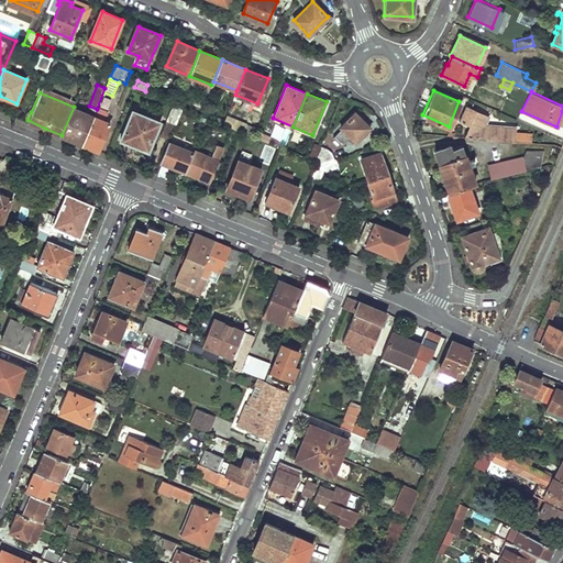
[(161,136),(169,140),(183,109),(173,105),(166,121),(167,122),(161,136)]
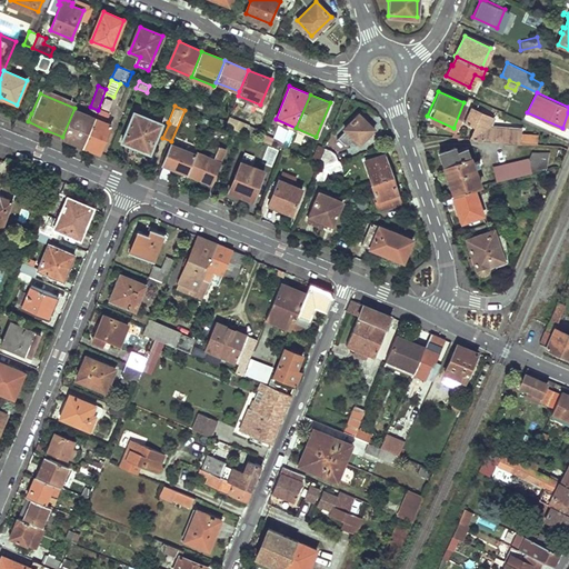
[(471,137),(536,142),(536,133),(520,132),(520,128),(488,127),(492,116),(470,106),(465,120),(475,125),(471,137)]
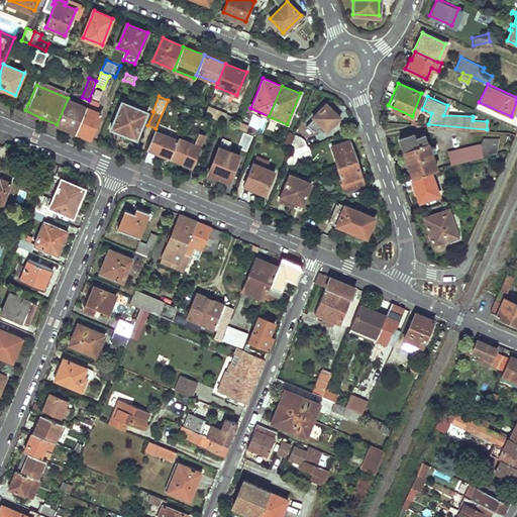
[(75,132),(86,106),(68,98),(57,124),(66,128),(75,132)]
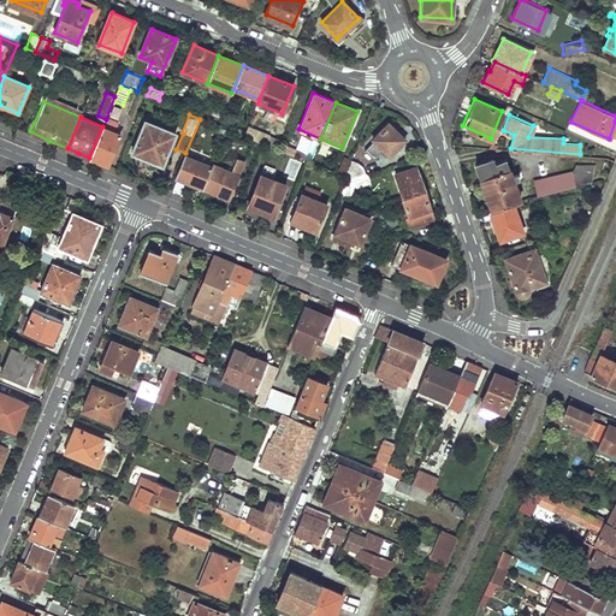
[(175,135),(144,122),(131,154),(149,163),(148,164),(161,169),(175,135)]
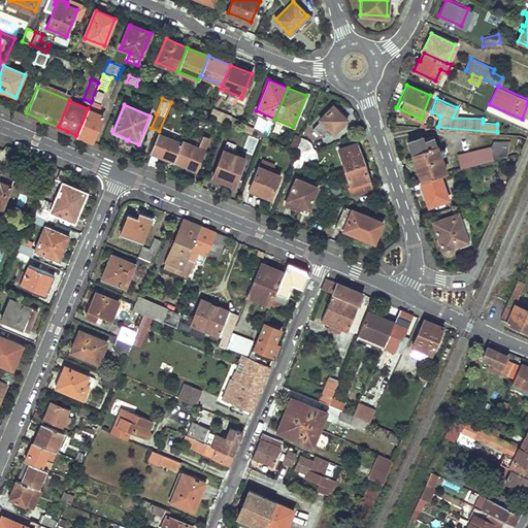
[(347,120),(332,105),(320,120),(321,121),(314,129),(318,131),(319,132),(321,133),(323,132),(325,132),(327,130),(330,133),(332,132),(333,133),(347,120)]
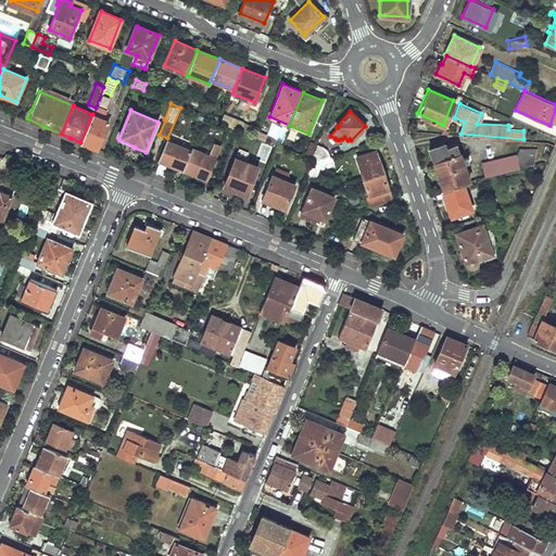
[(92,114),(80,142),(88,146),(96,149),(109,121),(92,114)]
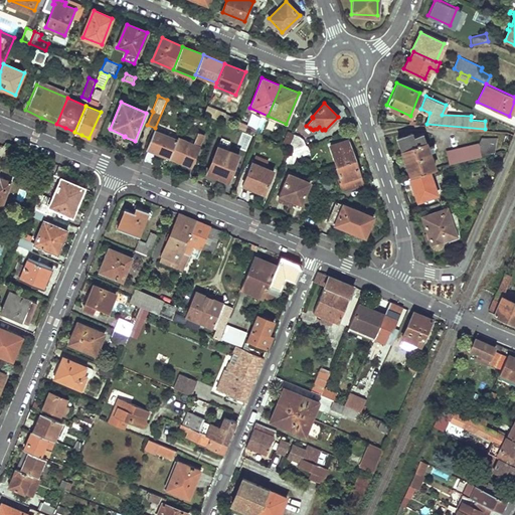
[(220,121),(213,118),(207,132),(214,135),(220,121)]
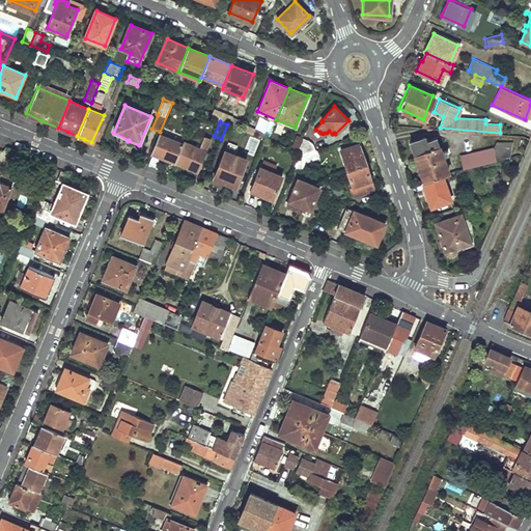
[(255,129),(244,124),(242,129),(253,134),(255,129)]
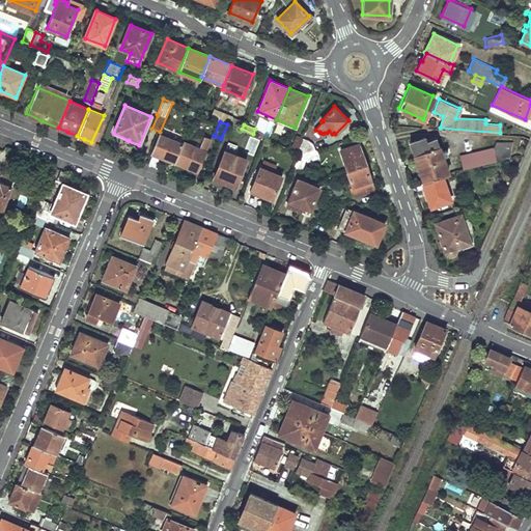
[(175,163),(183,144),(159,135),(151,154),(175,163)]
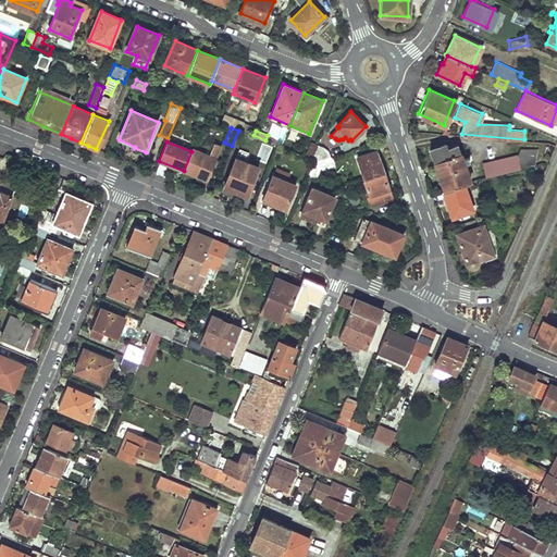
[(430,147),(444,187),(462,181),(470,178),(463,160),(468,159),(466,153),(462,155),(458,143),(447,146),(445,141),(430,147)]
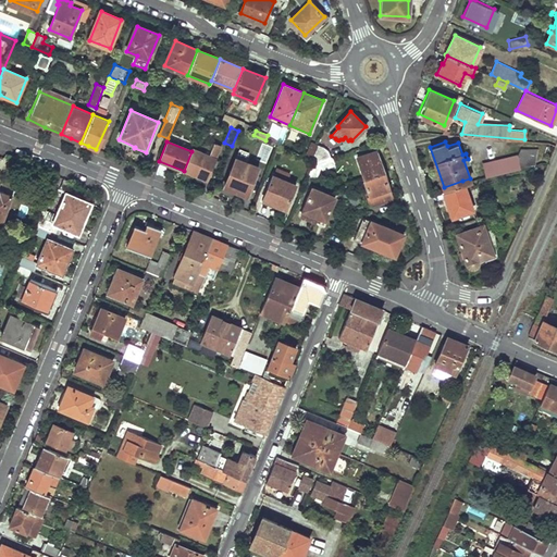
[(318,146),(310,143),(306,156),(312,159),(318,146)]
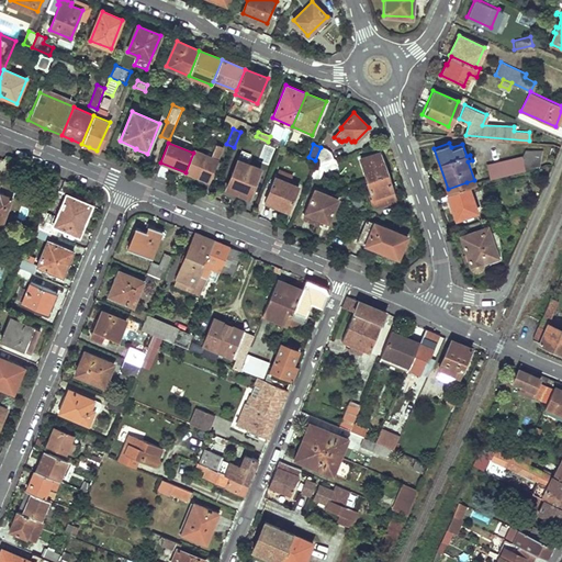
[(211,158),(194,150),(193,153),(186,172),(209,182),(223,147),(216,145),(211,158)]
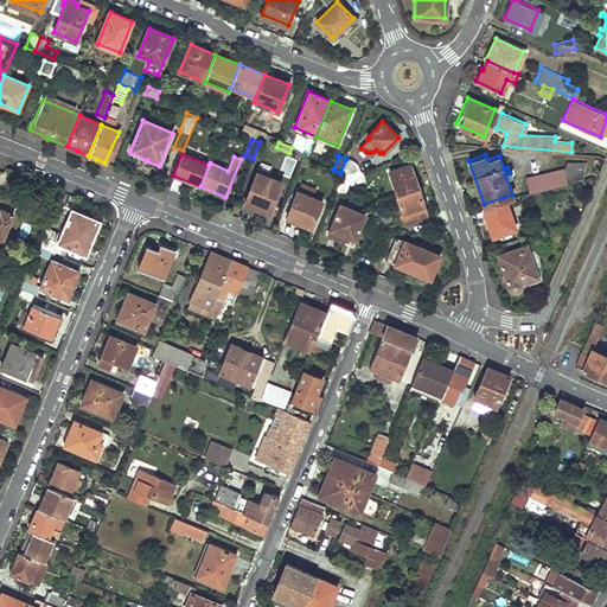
[(355,161),(346,159),(340,173),(339,174),(342,177),(343,177),(360,171),(359,166),(357,163),(355,161)]
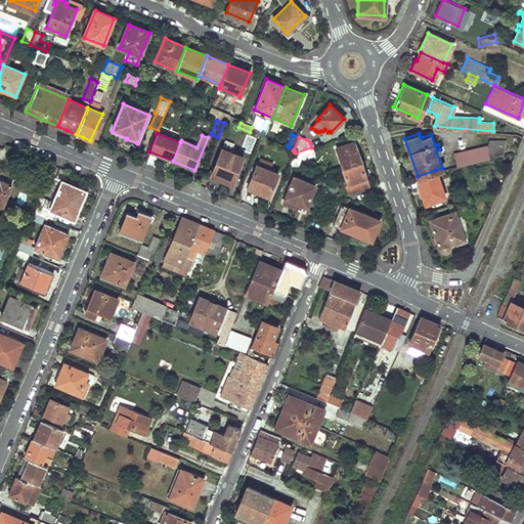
[(488,142),(455,150),(457,164),(503,154),(508,139),(489,137),(488,142)]
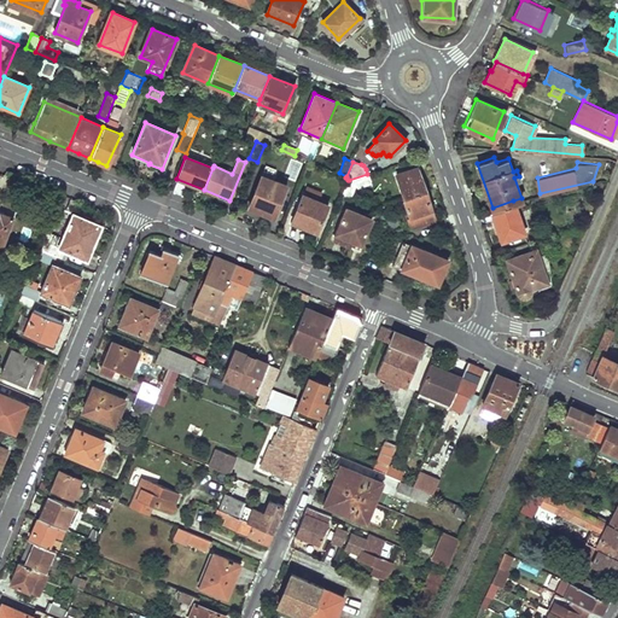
[(417,165),(396,174),(404,198),(425,191),(417,165)]
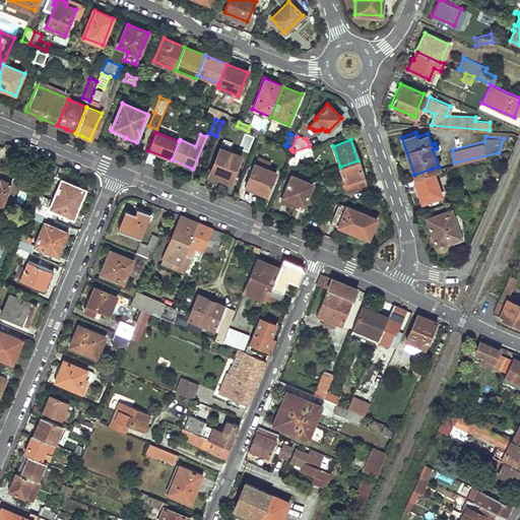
[(312,153),(309,146),(294,151),(299,156),(300,157),(312,153)]
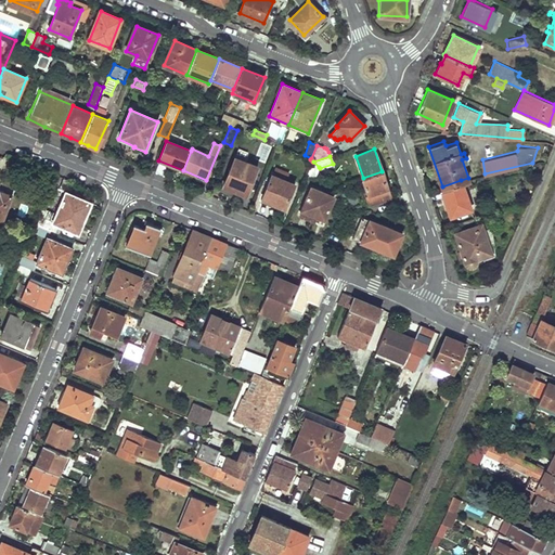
[(258,167),(236,158),(224,185),(247,195),(258,167)]
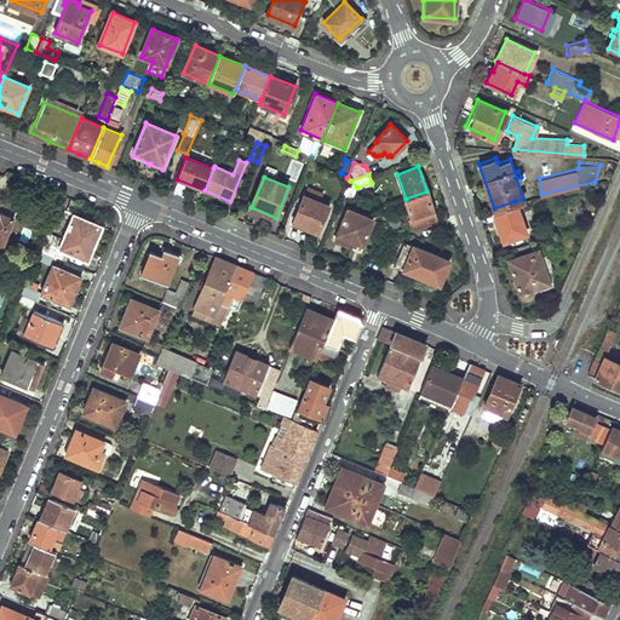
[(350,181),(349,181),(343,196),(351,199),(356,187),(350,181)]
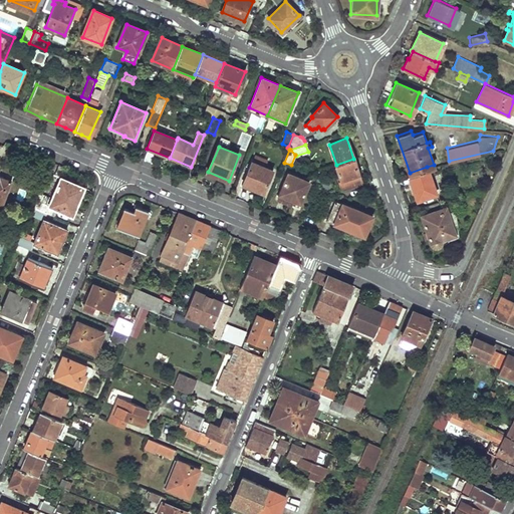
[(353,159),(336,165),(335,166),(341,180),(339,181),(342,188),(361,180),(353,159)]
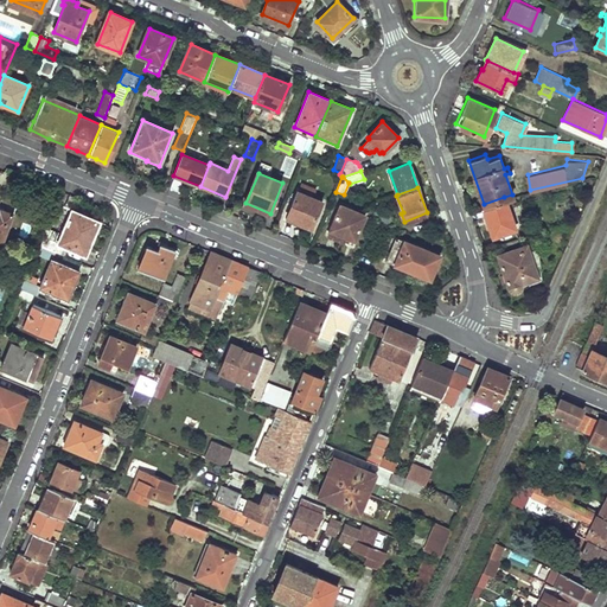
[(312,229),(323,203),(298,192),(287,218),(312,229)]
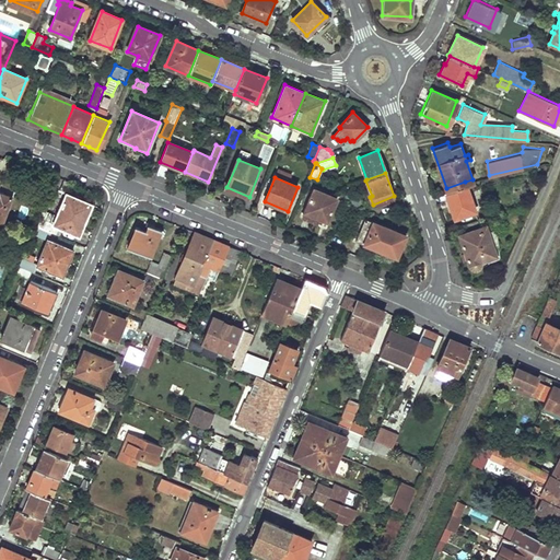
[(446,188),(444,189),(454,216),(475,209),(465,182),(446,188)]
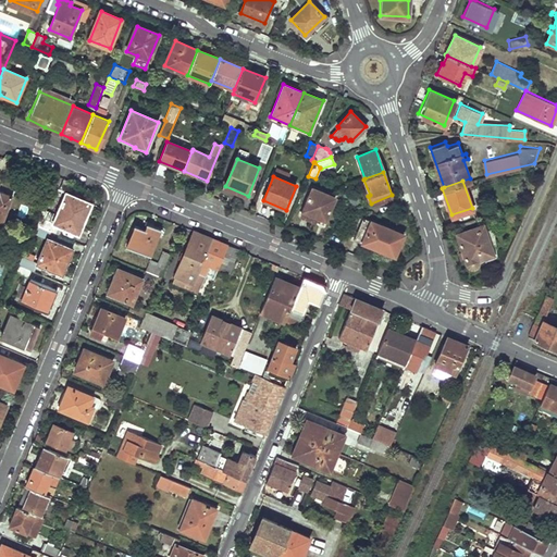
[(312,188),(301,215),(314,221),(316,220),(324,223),(335,197),(312,188)]
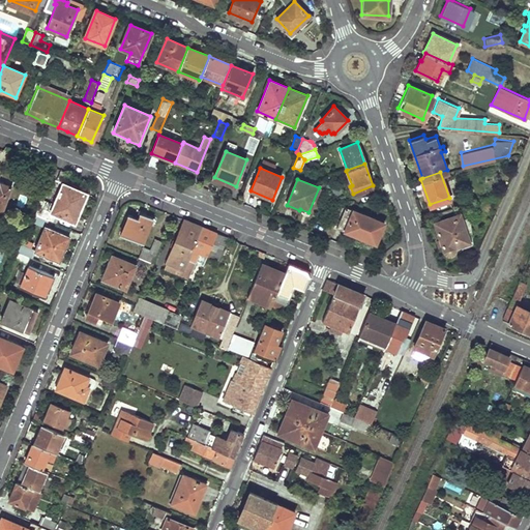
[(342,188),(326,182),(327,192),(345,199),(342,188)]
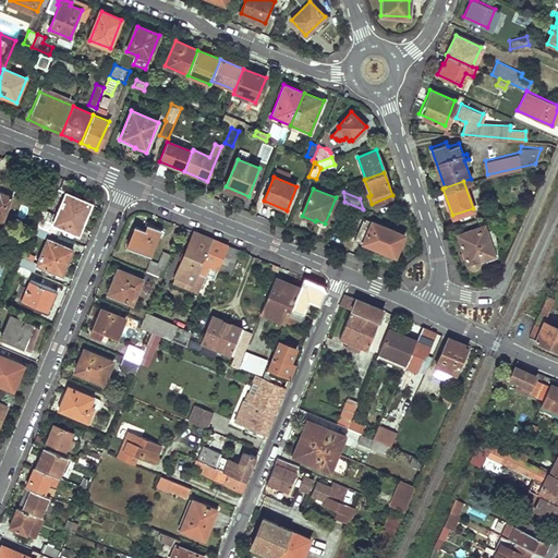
[(0,228),(2,229),(14,196),(7,193),(5,196),(0,194),(0,228)]
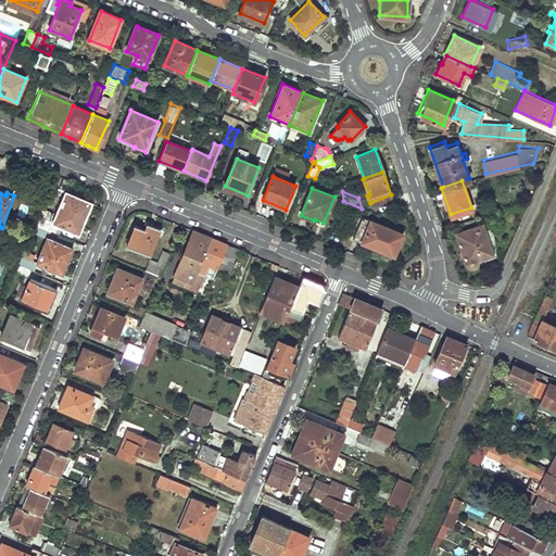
[(50,212),(42,209),(36,225),(52,231),(58,234),(61,227),(79,235),(92,203),(66,192),(54,223),(47,220),(50,212)]
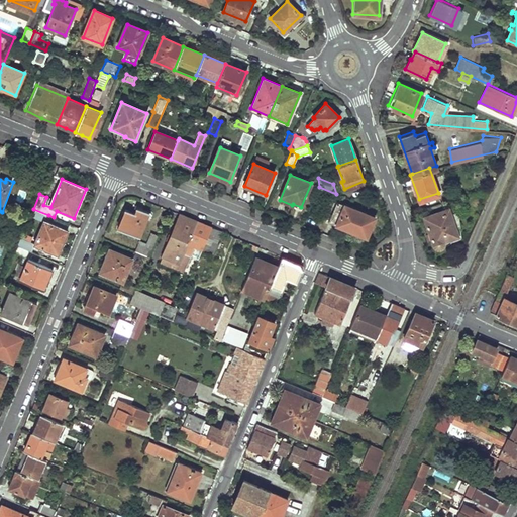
[(338,227),(339,226),(367,237),(375,218),(337,202),(328,223),(338,227)]
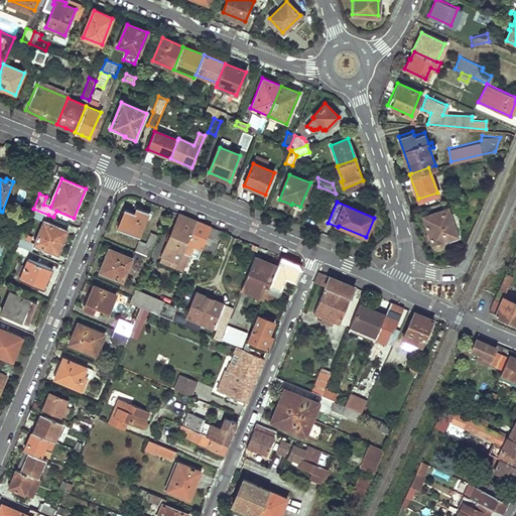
[(446,207),(422,214),(432,243),(434,246),(436,246),(441,244),(441,239),(456,234),(446,207)]
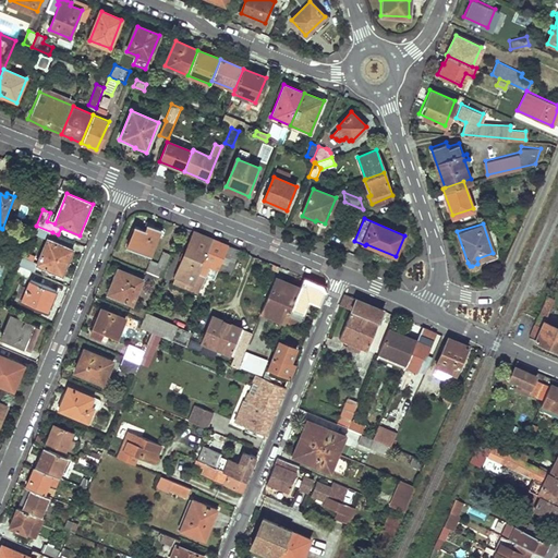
[(38,265),(63,275),(74,250),(49,239),(52,232),(36,226),(33,234),(48,241),(38,265)]
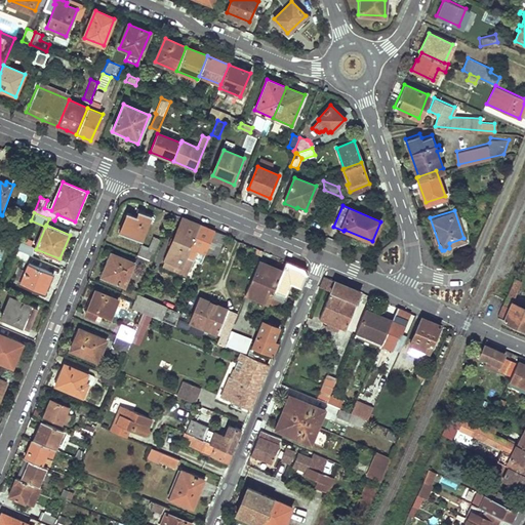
[(129,213),(121,233),(142,241),(152,216),(140,212),(138,217),(129,213)]
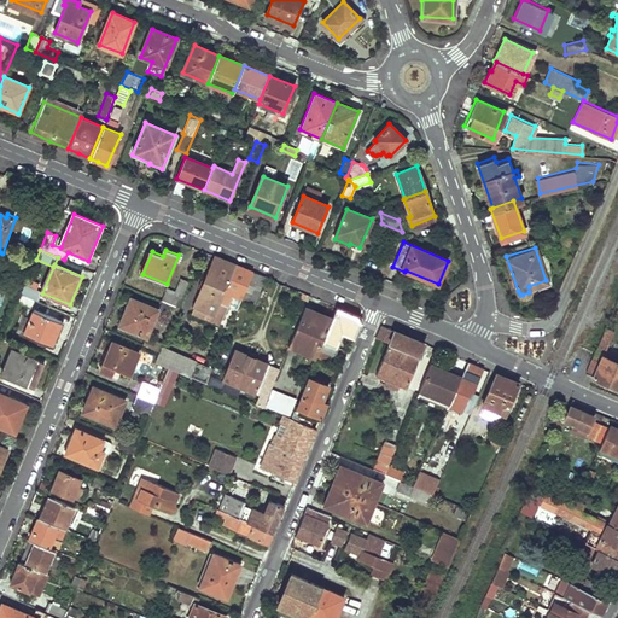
[(248,285),(254,272),(234,264),(216,257),(194,305),(215,315),(213,321),(219,324),(226,305),(228,307),(233,295),(242,299),(248,285)]
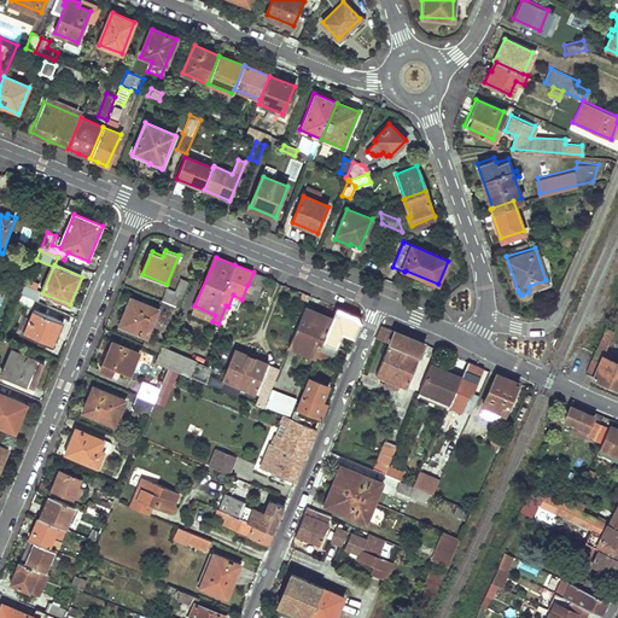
[(264,277),(254,272),(248,285),(258,290),(264,277)]
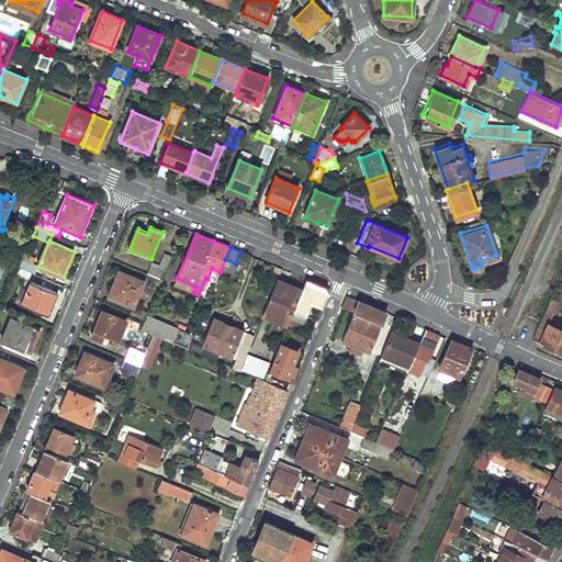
[(150,266),(147,273),(163,280),(172,257),(165,254),(159,269),(150,266)]
